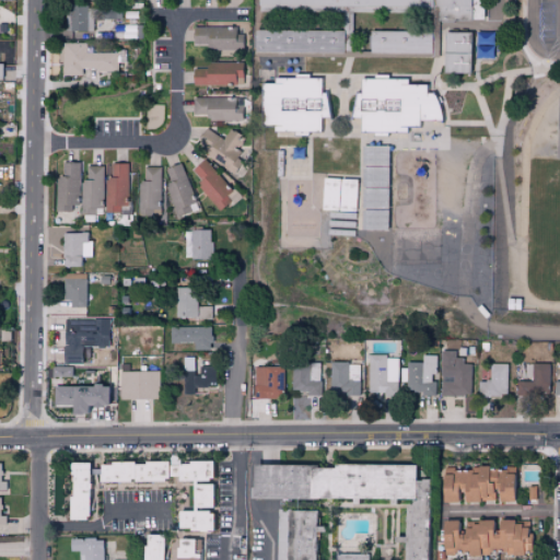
[(257,0),(258,7),(435,7),(435,21),(482,20),(482,0),(257,0)]
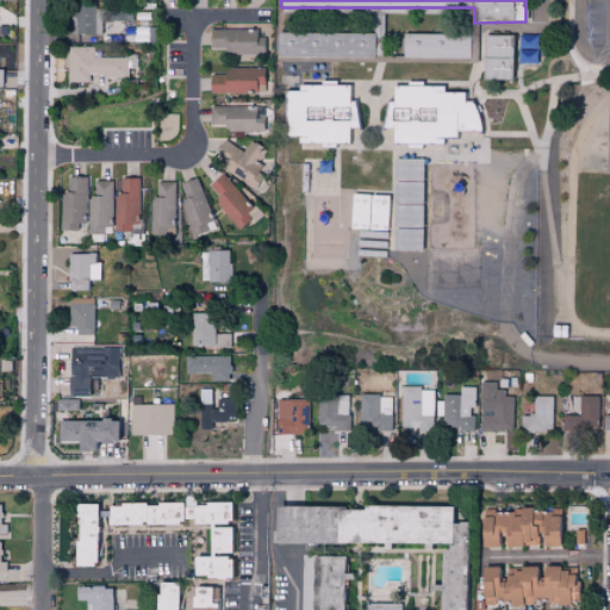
[(99,35),(100,6),(74,5),(74,33),(99,35)]
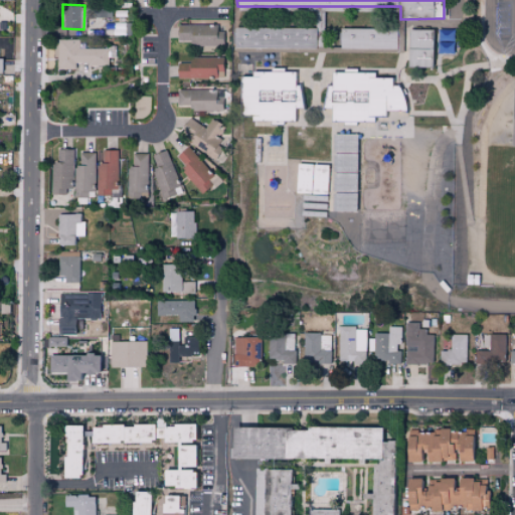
[(94,7),(94,18),(113,17),(112,6),(94,7)]
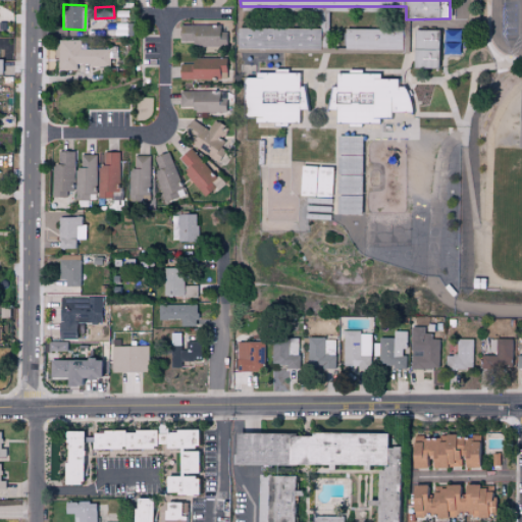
[(180,24),(179,41),(195,41),(195,46),(224,47),(224,25),(180,24)]
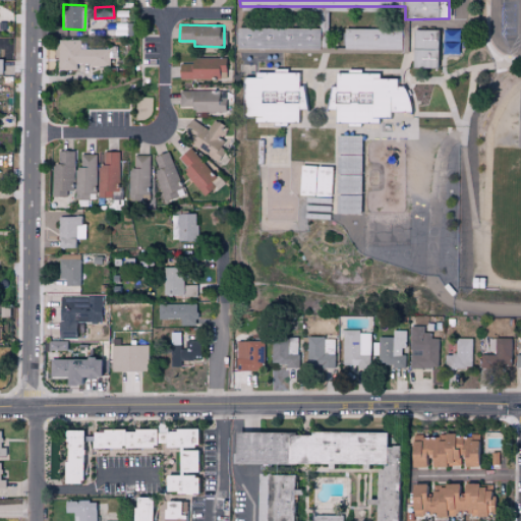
[(319,50),(320,29),(236,27),(236,49),(319,50)]
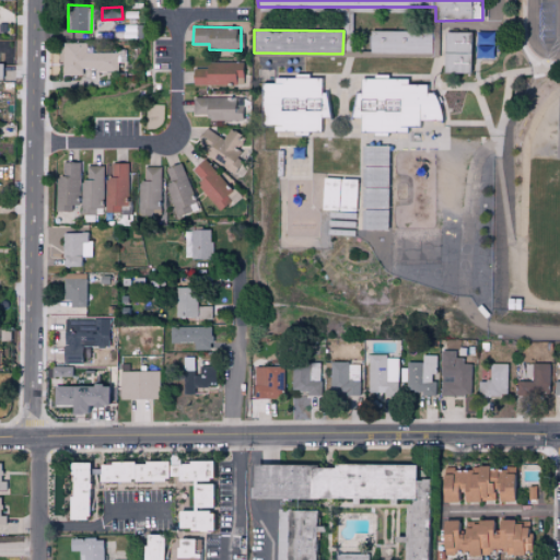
[(432,32),(369,31),(369,53),(431,54),(432,32)]
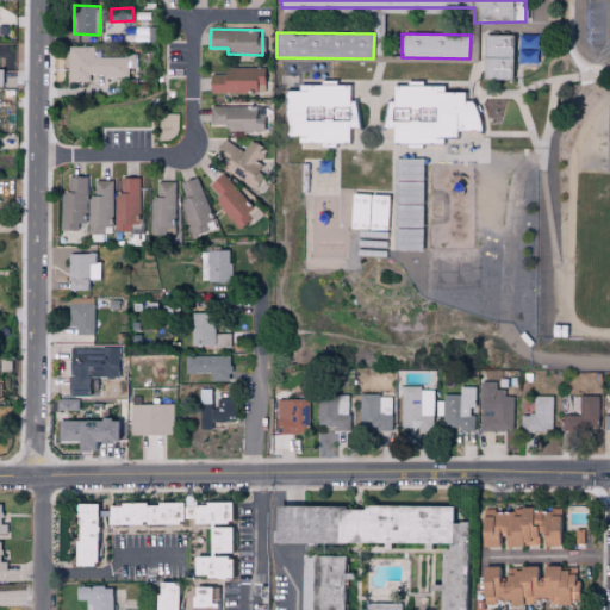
[(511,36),(483,35),(481,80),(511,80),(511,36)]
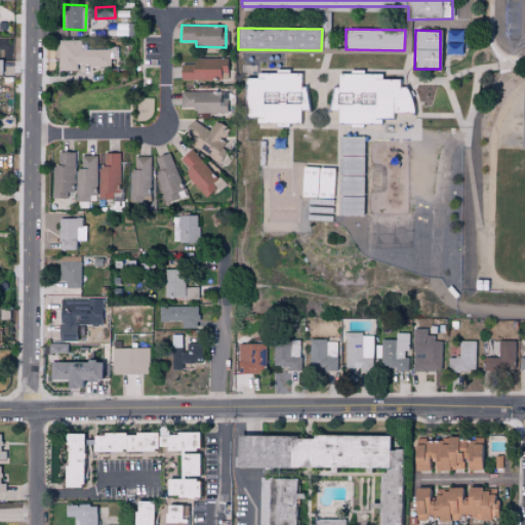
[(56,70),(77,71),(77,67),(109,67),(109,49),(81,49),(81,40),(57,40),(56,70)]
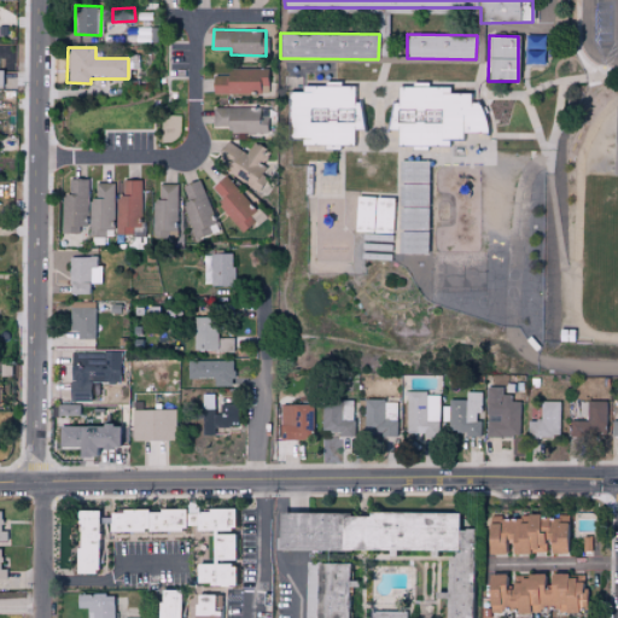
[(213,93),(267,94),(268,69),(229,68),(229,76),(213,75),(213,93)]
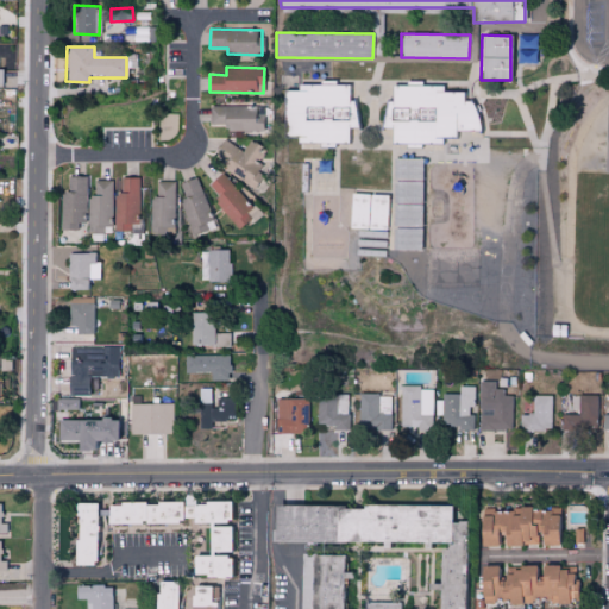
[(475,132),(475,101),(463,101),(463,92),(443,92),(443,86),(422,86),(422,81),(403,81),(403,86),(390,86),(390,101),(385,101),(385,118),(381,118),(381,129),(390,129),(390,144),(443,144),(443,138),(454,138),(454,132),(475,132)]
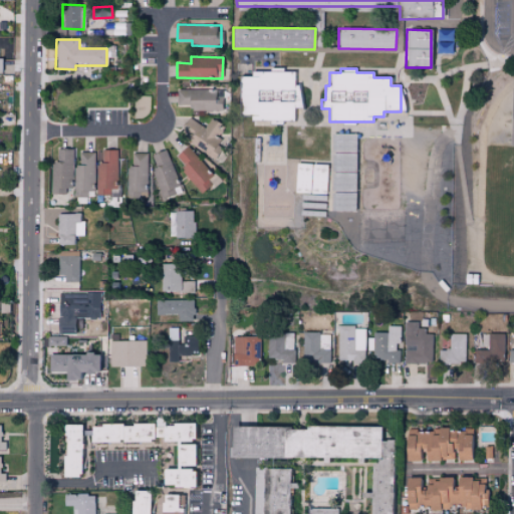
[(293,120),(293,107),(301,107),(301,83),(297,83),(297,71),(250,72),(250,76),(239,76),(239,115),(250,115),(250,121),(293,120)]
